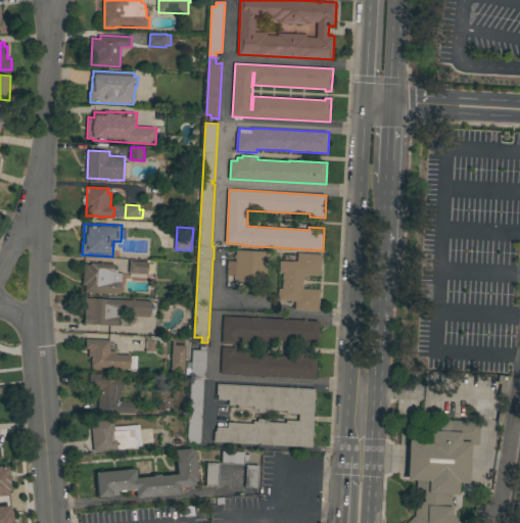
[(267,282),(236,281),(236,275),(228,275),(229,260),(237,260),(237,250),(269,251),(267,282)]
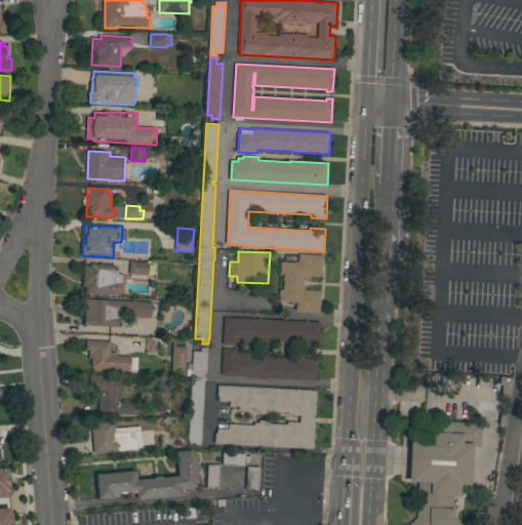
[(323,277),(306,276),(305,290),(322,291),(321,312),(297,311),(297,301),(280,300),(281,290),(284,290),(285,274),(282,273),(282,261),(299,263),(300,254),(324,255),(323,277)]
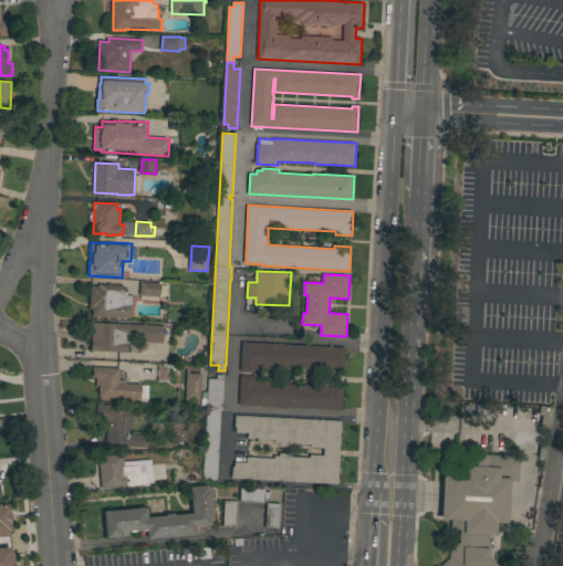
[(162,283),(160,296),(141,295),(142,282),(162,283)]
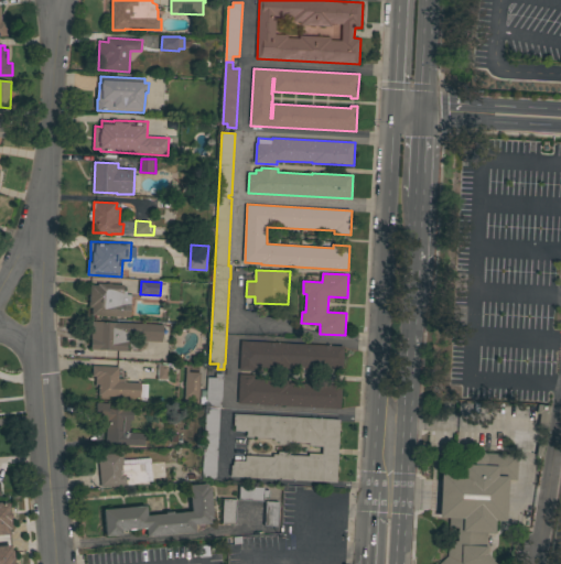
[(93,315),(94,307),(90,307),(92,284),(99,285),(99,283),(125,285),(125,294),(132,294),(131,317),(93,315)]
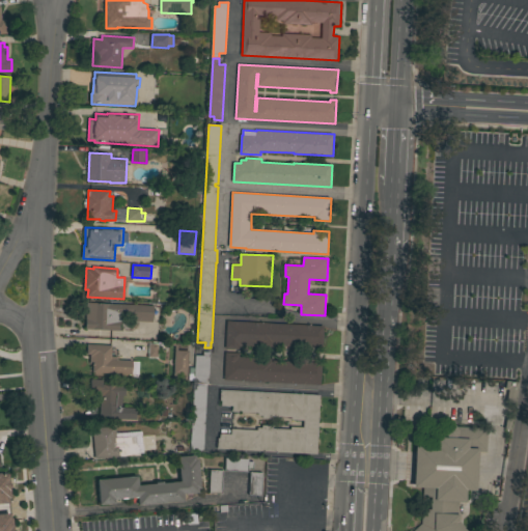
[(86,329),(87,303),(155,306),(154,322),(124,320),(124,322),(120,320),(120,331),(86,329)]
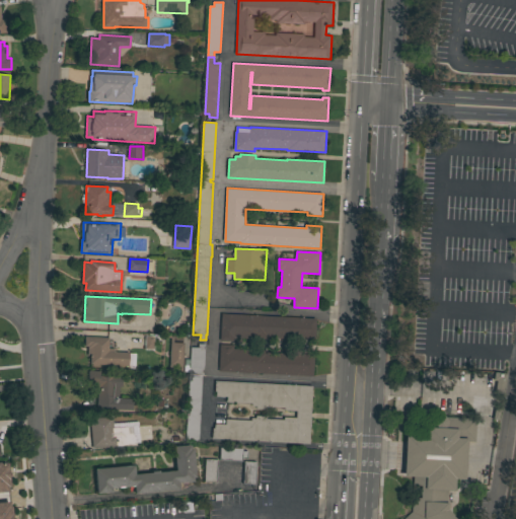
[(317,318),(316,340),(270,338),(270,339),(235,338),(235,342),(221,341),(223,313),(317,318)]
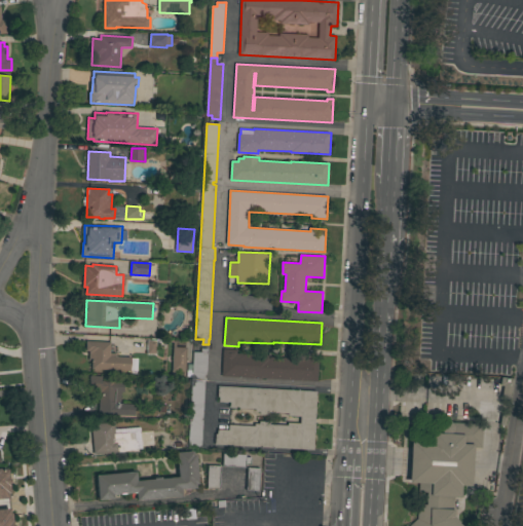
[(148,339),(158,340),(157,354),(147,354),(148,339)]
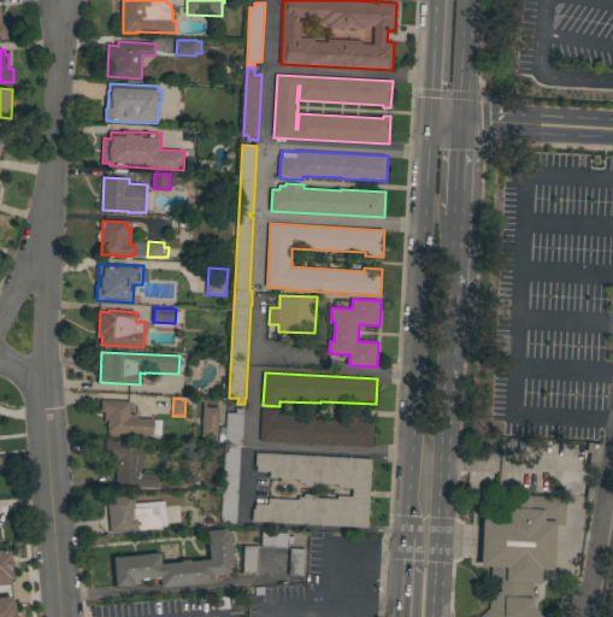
[(219,435),(202,434),(205,401),(192,400),(192,398),(208,399),(207,406),(220,407),(219,435)]
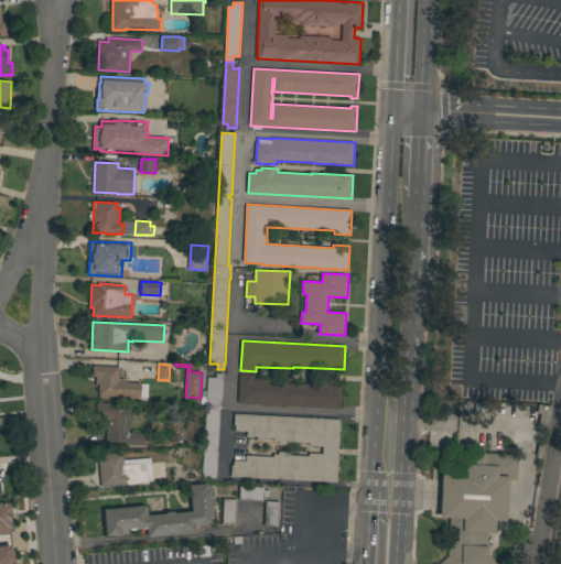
[(119,378),(126,378),(125,381),(142,382),(141,398),(108,396),(108,398),(101,397),(101,396),(99,396),(99,386),(96,386),(97,377),(94,376),(94,366),(119,367),(119,378)]
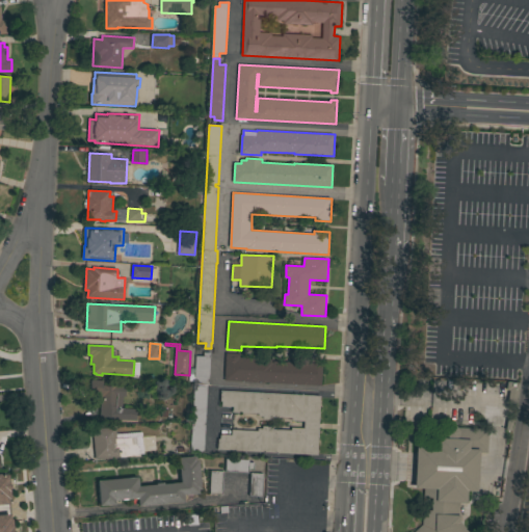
[(205,356),(205,352),(212,352),(210,384),(209,384),(206,453),(192,452),(195,380),(191,380),(191,374),(196,374),(197,355),(205,356)]
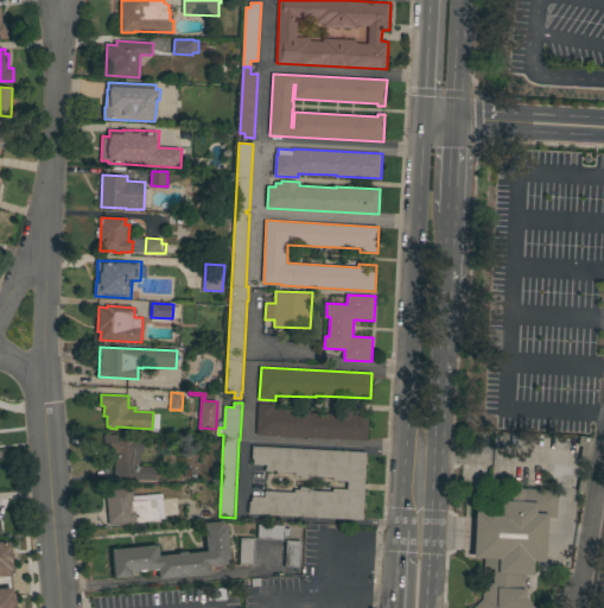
[(275,404),(275,409),(315,410),(315,413),(369,416),(368,441),(258,435),(260,404),(275,404)]
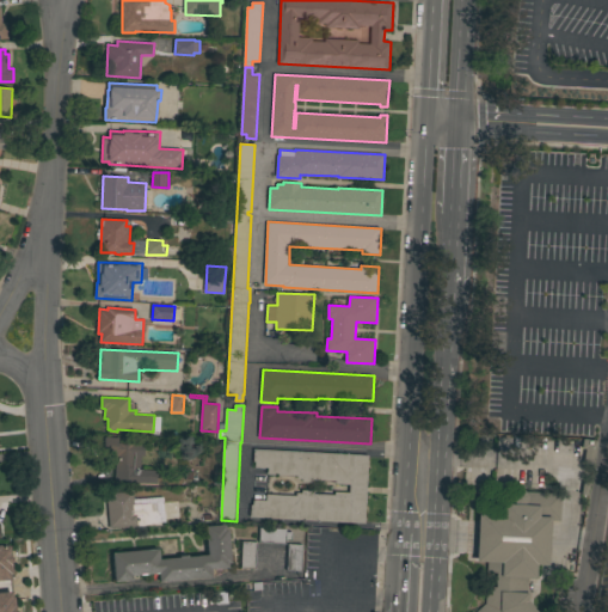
[(116,483),(117,452),(105,452),(106,438),(120,438),(120,444),(146,445),(146,457),(143,457),(142,470),(158,470),(158,484),(116,483)]
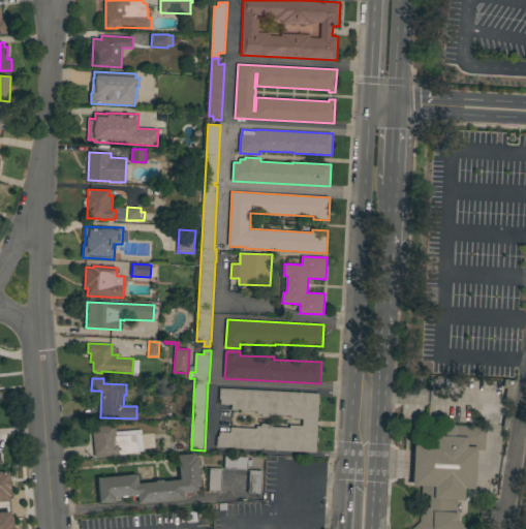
[(514,402),(505,401),(507,389),(504,387),(505,379),(517,380),(514,402)]
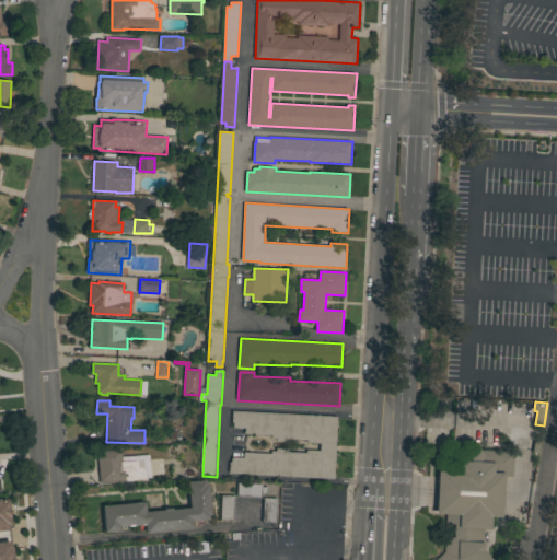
[(339,417),(336,479),(231,474),(231,462),(233,462),(233,457),(245,458),(245,452),(273,454),(273,451),(278,452),(278,448),(289,450),(289,452),(308,453),(308,451),(321,451),(321,444),(278,442),(279,439),(274,439),(274,435),(246,434),(246,428),(233,428),(234,411),(339,417)]
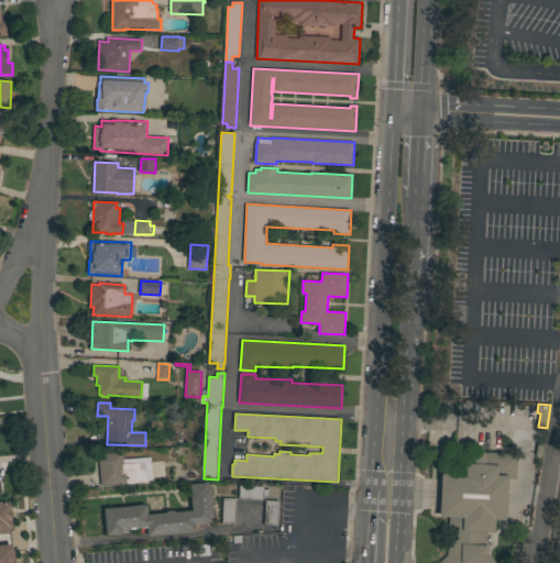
[(465,473),(467,463),(475,464),(473,461),(474,452),(478,452),(479,451),(484,452),(485,453),(518,454),(517,479),(508,478),(506,511),(511,511),(511,520),(495,519),(495,532),(487,532),(486,553),(491,559),(494,562),(439,562),(448,555),(449,540),(458,540),(459,527),(450,527),(450,517),(440,517),(441,496),(442,472),(465,473)]
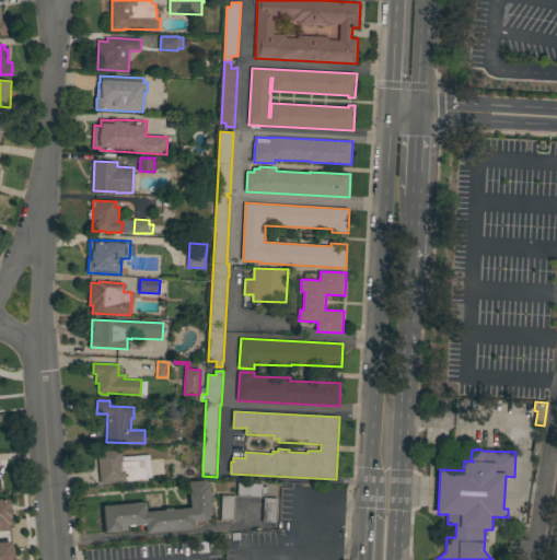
[(99,452),(123,450),(124,462),(140,461),(140,459),(144,459),(146,469),(147,469),(148,479),(102,483),(99,452)]
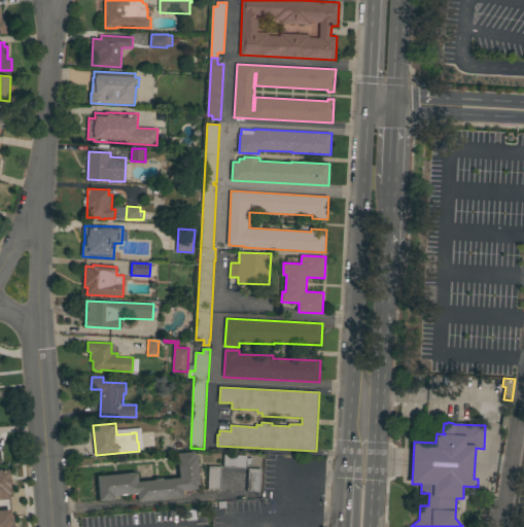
[(138,501),(137,493),(115,495),(115,499),(100,501),(98,477),(138,472),(139,482),(155,481),(155,479),(163,479),(163,480),(180,479),(178,454),(195,452),(196,456),(198,456),(200,485),(198,485),(199,489),(183,490),(183,497),(138,501)]
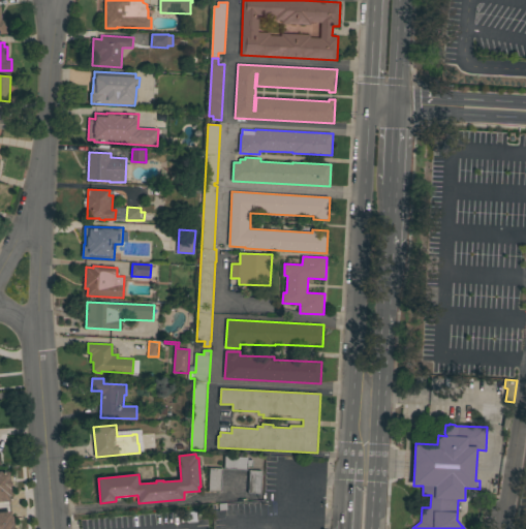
[(225,469),(226,456),(249,458),(249,460),(253,460),(253,467),(248,467),(248,470),(225,469)]
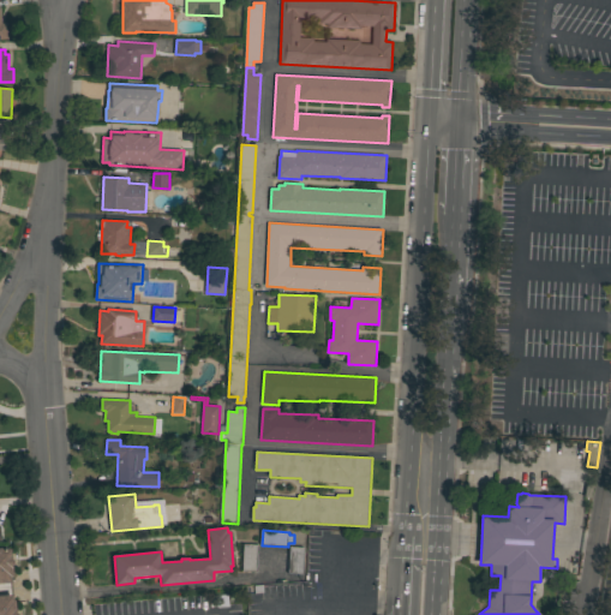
[(258,572),(244,571),(245,544),(261,544),(258,572)]
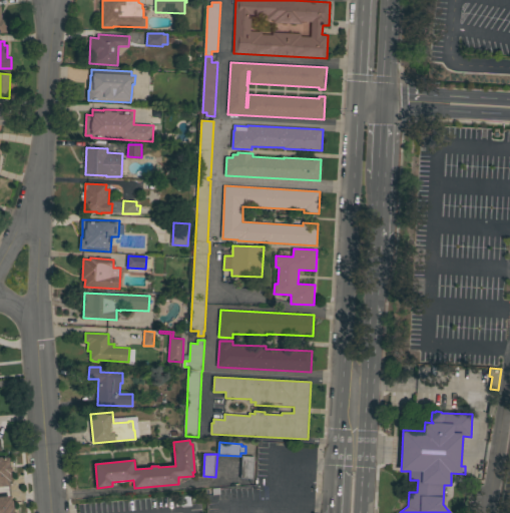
[(253,479),(241,478),(242,456),(256,457),(253,479)]
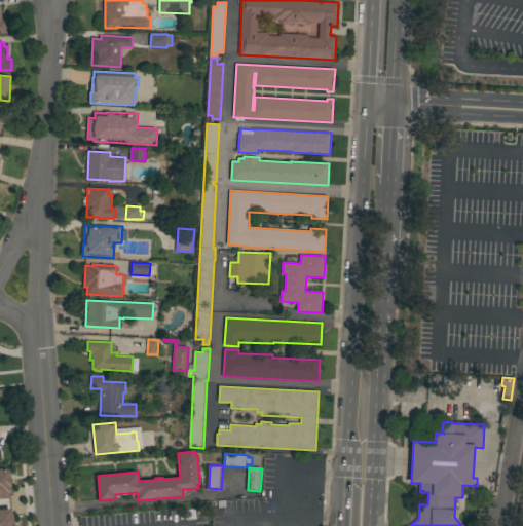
[(0,498),(0,468),(1,468),(1,470),(9,470),(11,493),(9,493),(10,498),(0,498)]
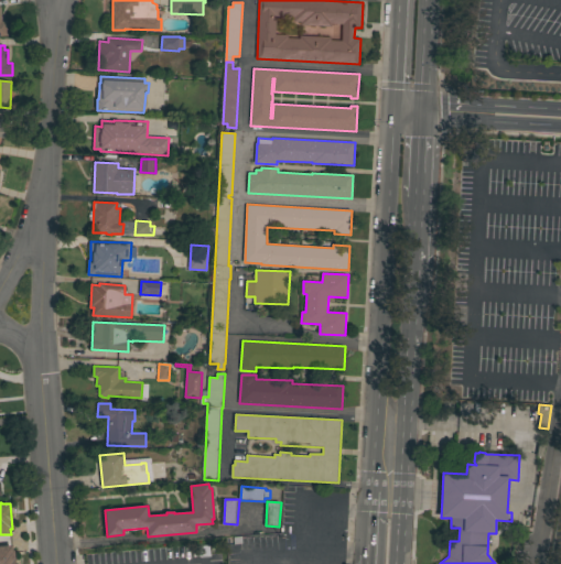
[(0,563),(0,545),(12,545),(12,551),(14,551),(14,563),(0,563)]
